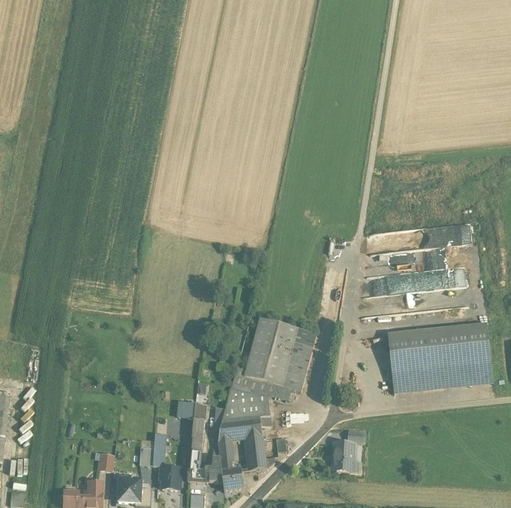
[(443,233),(444,246),(398,250),(399,269),(467,265),(465,243),(470,243),(469,223),(439,225),(440,233),(443,233)]
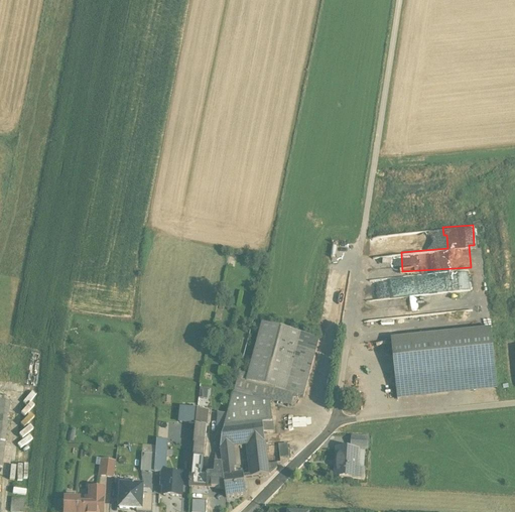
[(241,260),(234,258),(231,270),(238,272),(241,260)]
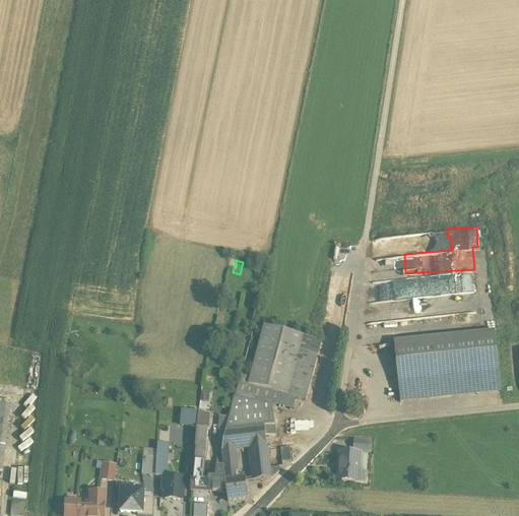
[(381,319),(475,311),(473,289),(379,299),(381,319)]
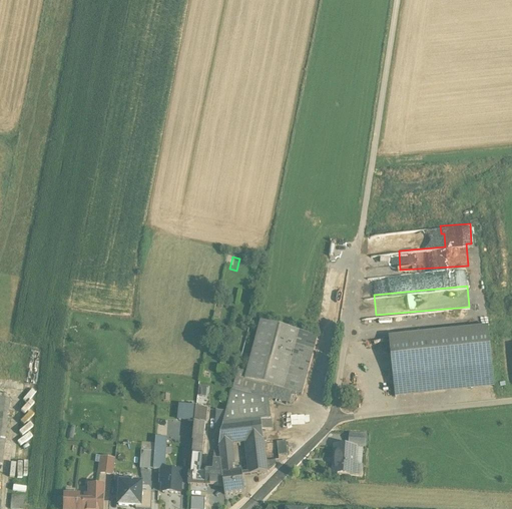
[(316,334),(259,319),(243,377),(292,390),(301,392),(316,334)]
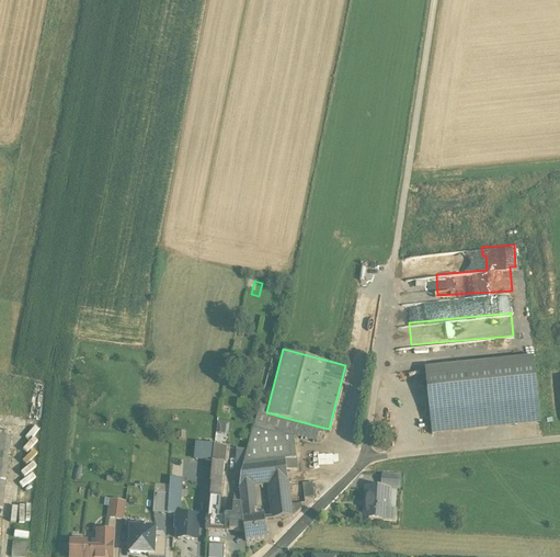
[(533,355),(424,366),(431,432),(539,420),(533,355)]
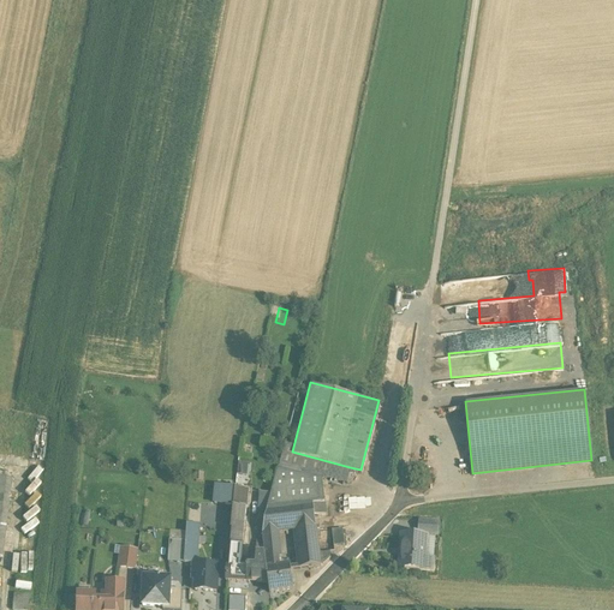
[(612,441),(613,430),(601,430),(601,441),(612,441)]
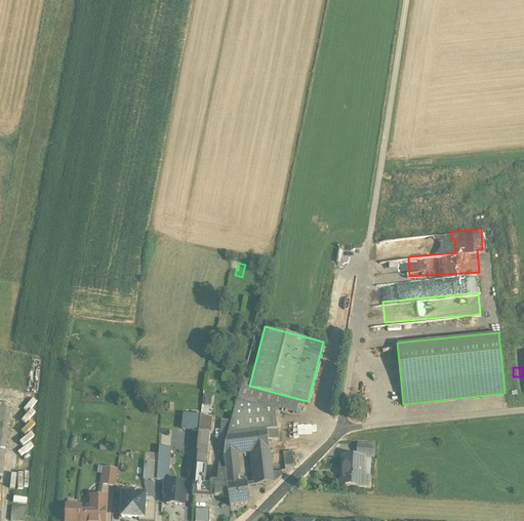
[(298,399),(249,386),(246,399),(252,401),(254,401),(254,399),(274,404),(295,410),(298,399)]
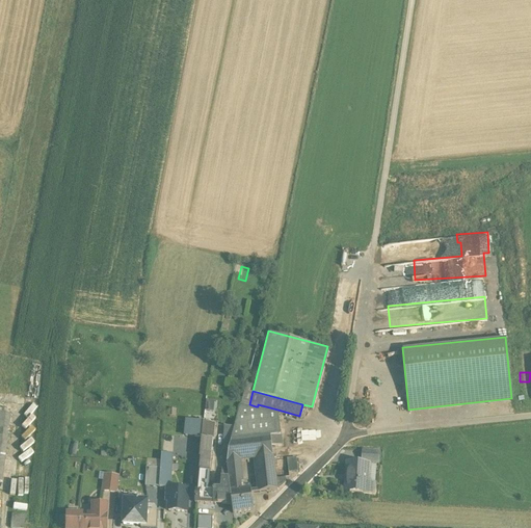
[(236,415),(231,439),(270,433),(280,432),(277,410),(258,406),(256,406),(249,404),(239,401),(236,415)]
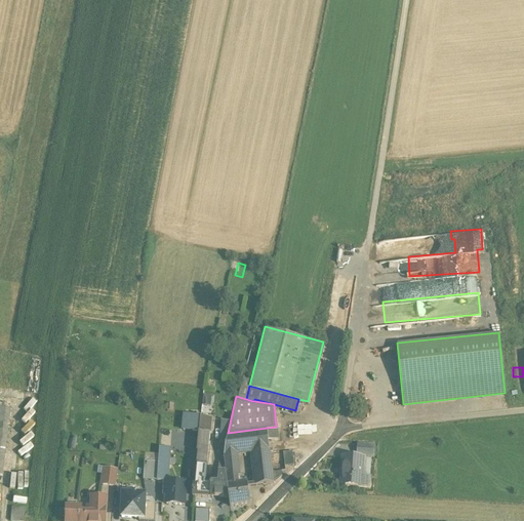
[(8,407),(0,405),(0,480),(8,407)]
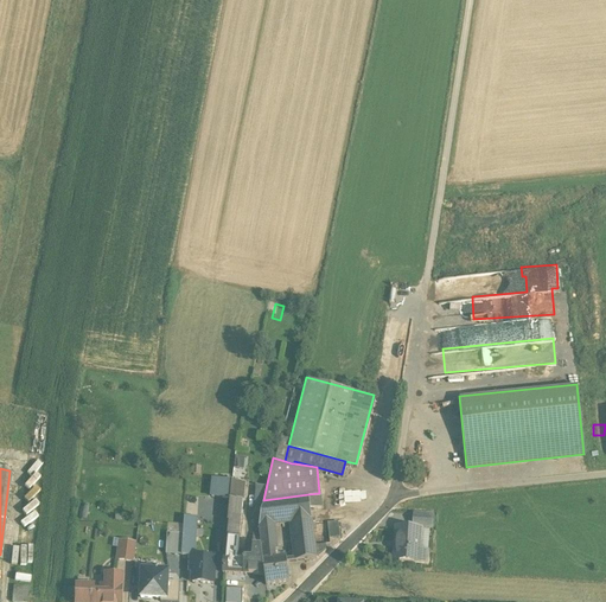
[(257,472),(256,481),(255,499),(263,500),(269,473),(257,472)]
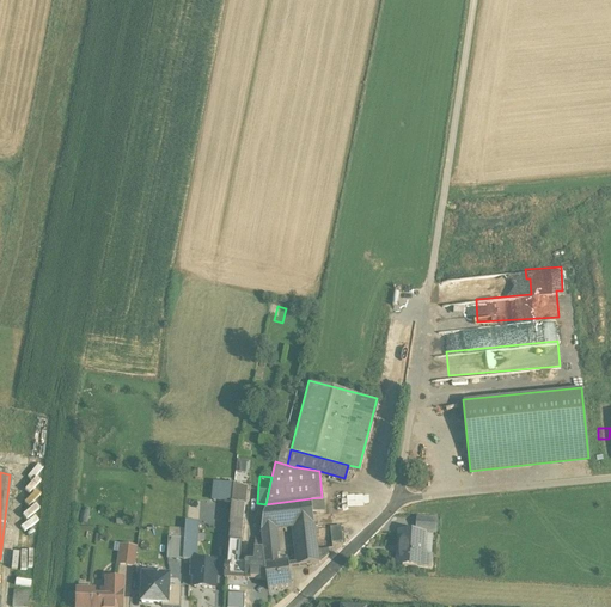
[(231,500),(233,483),(214,480),(213,497),(231,500)]
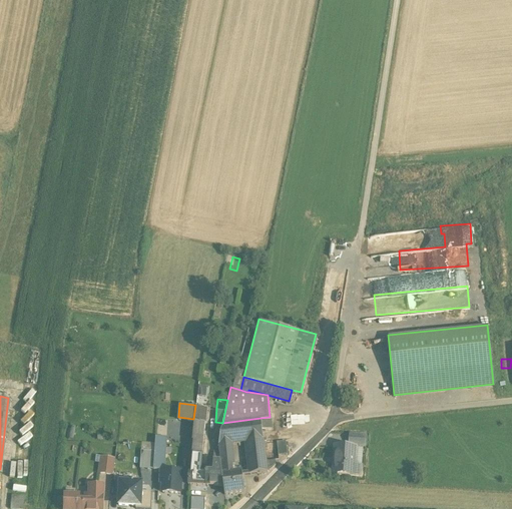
[(216,407),(195,405),(193,419),(191,439),(192,439),(202,440),(213,441),(214,430),(215,422),(216,407)]
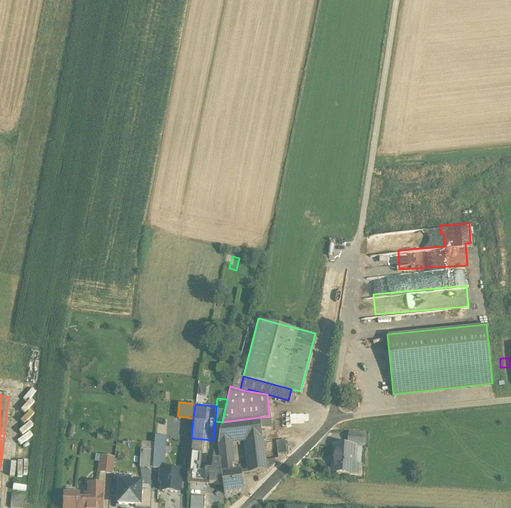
[(271,426),(269,416),(260,417),(261,427),(271,426)]
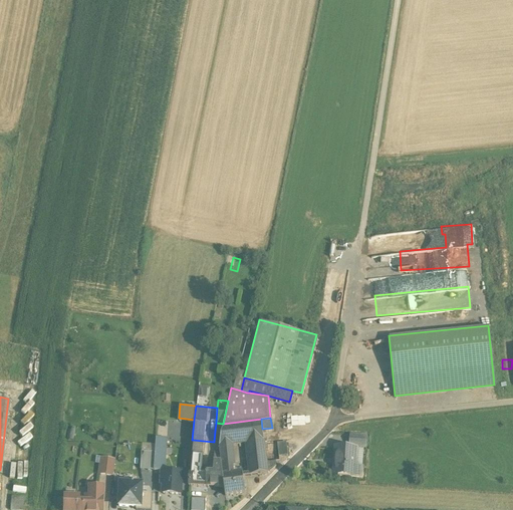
[(261,419),(223,424),(221,431),(219,444),(229,442),(247,441),(263,439),(262,429),(261,419)]
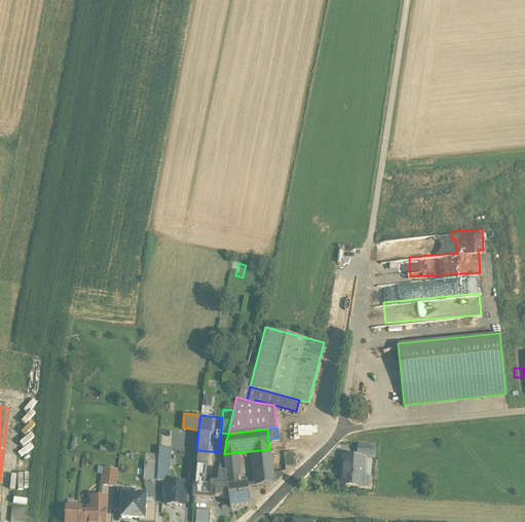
[(374,444),(359,443),(358,453),(373,454),(374,444)]
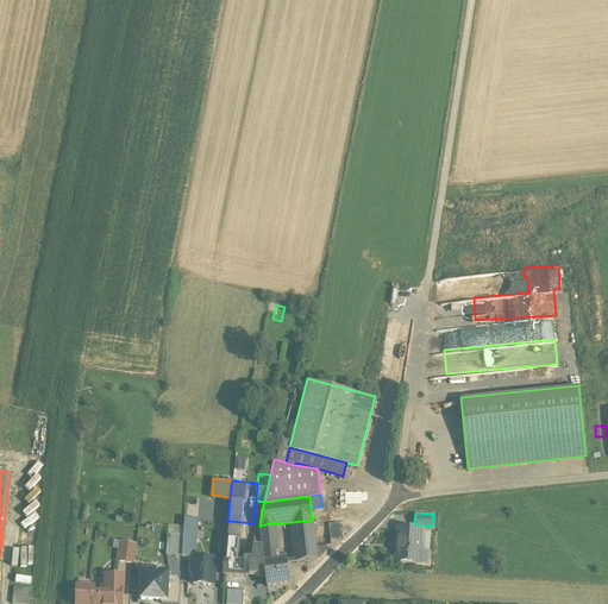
[(185,517),(183,533),(182,553),(188,554),(188,553),(194,553),(196,517),(185,517)]
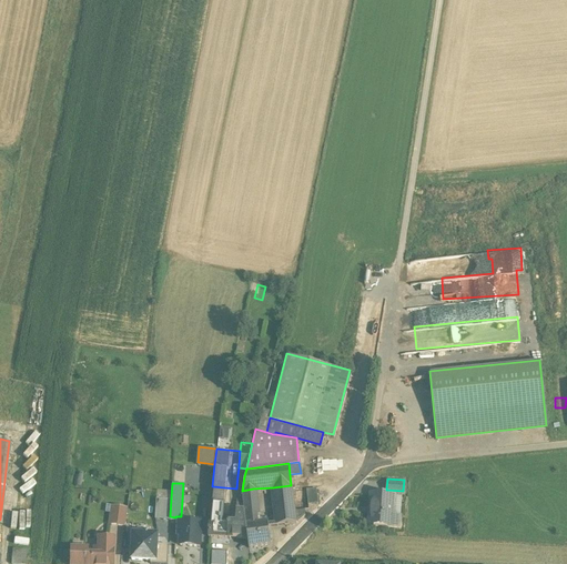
[(291,485),(273,487),(276,523),(295,521),(295,519),(294,507),(291,485)]
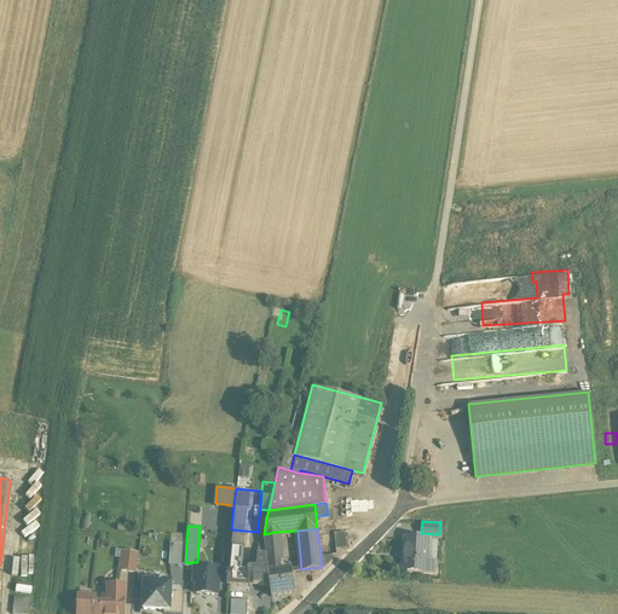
[(244,531),(232,529),(231,544),(230,557),(229,567),(241,568),(244,531)]
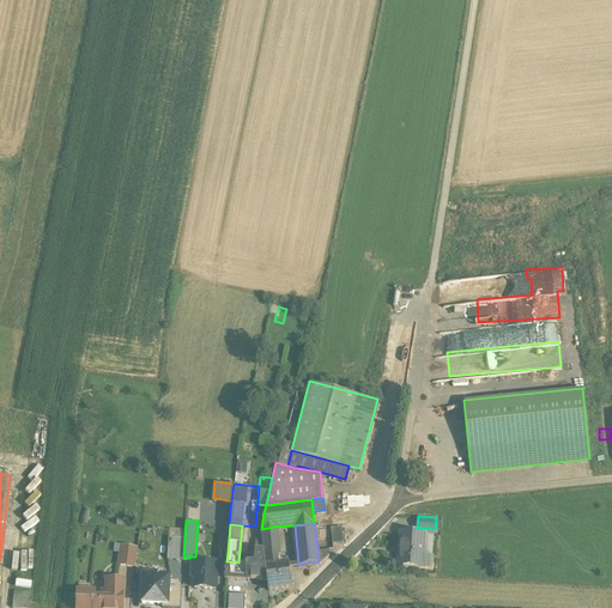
[(341,524),(331,526),(332,541),(343,540),(341,524)]
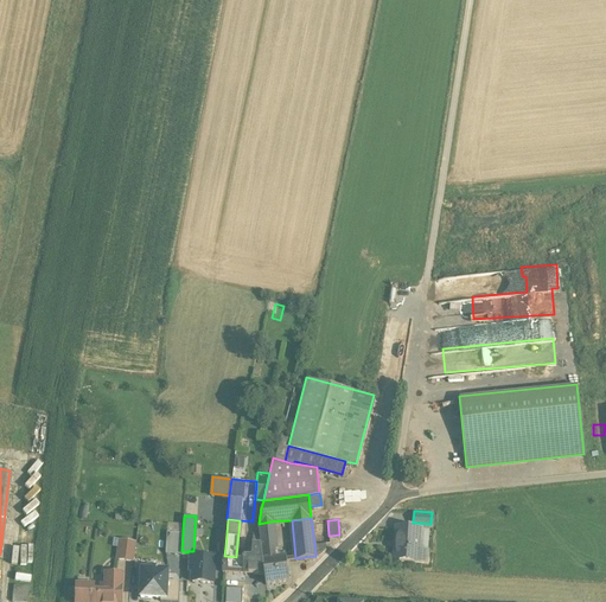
[(286,556),(275,557),(274,548),(270,522),(259,524),(260,536),(262,558),(263,558),(265,571),(266,582),(288,580),(286,556)]
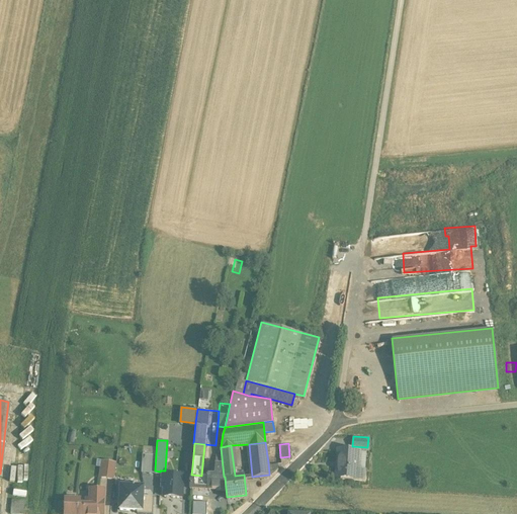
[(359,449),(337,447),(335,475),(363,477),(363,468),(358,467),(359,449)]
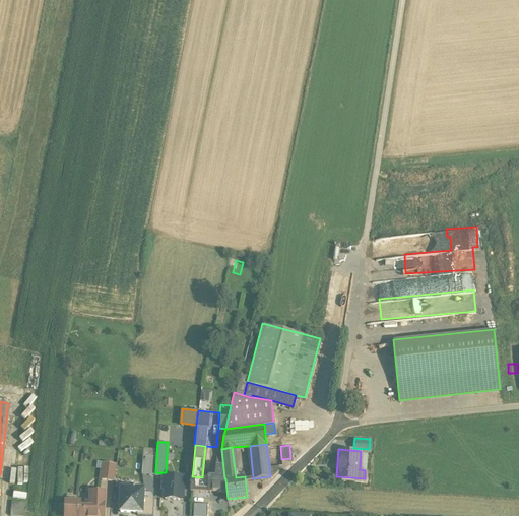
[(155,472),(156,455),(142,454),(141,472),(155,472)]
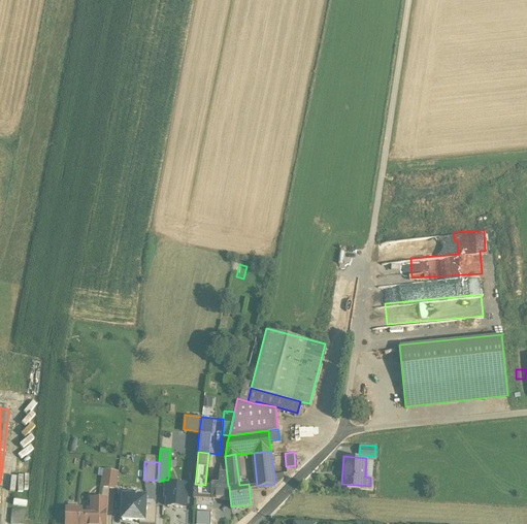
[(118,469),(103,467),(101,484),(116,485),(118,469)]
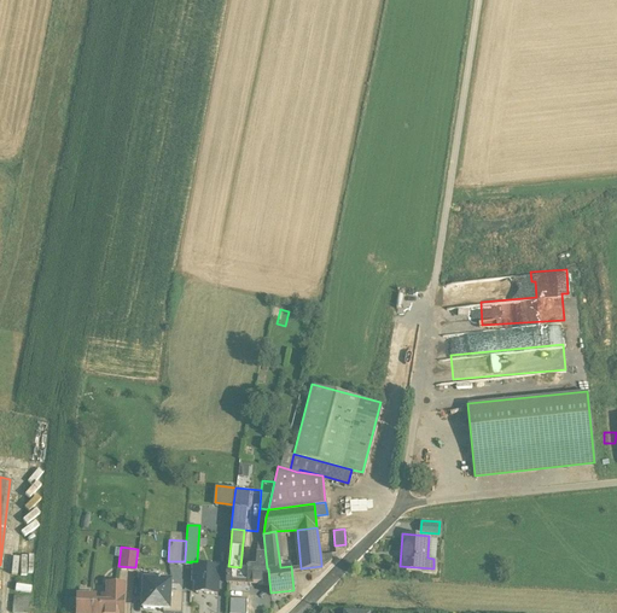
[(331,552),(320,552),(321,564),(324,562),(331,556),(331,552)]
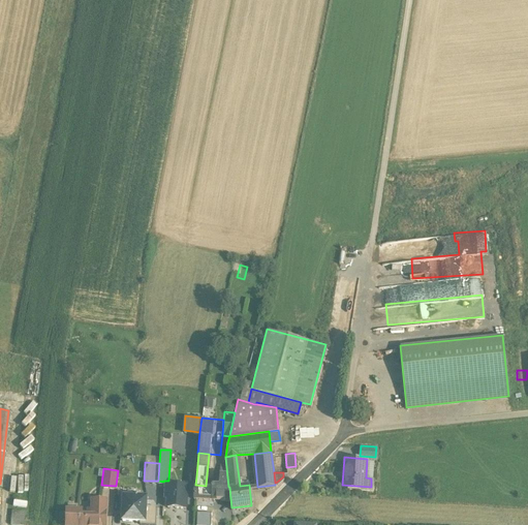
[(168,481),(163,481),(163,482),(163,496),(166,496),(166,505),(185,506),(186,485),(168,484),(168,481)]
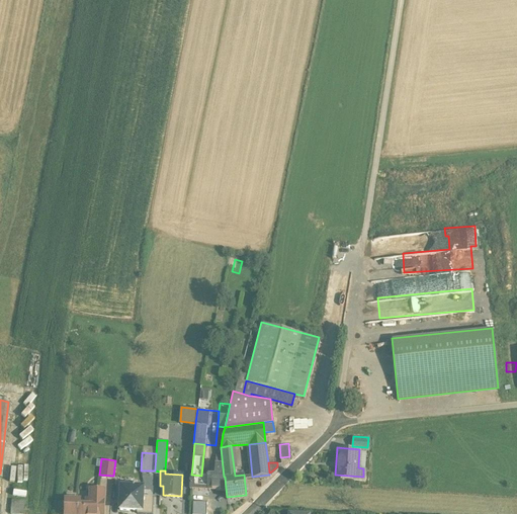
[(201,476),(190,475),(189,486),(216,488),(216,477),(201,476)]
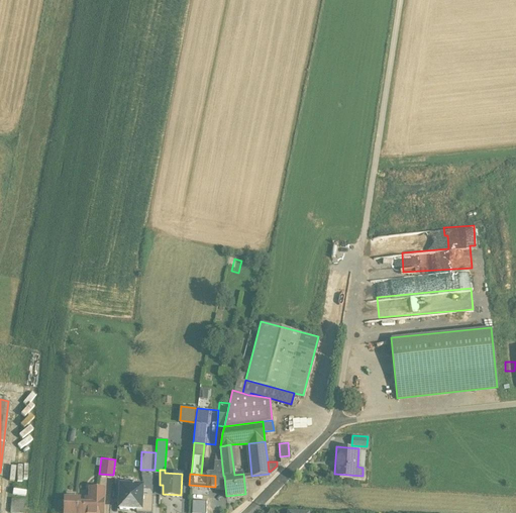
[(219,476),(215,476),(215,487),(225,487),(224,476),(223,476),(219,476)]
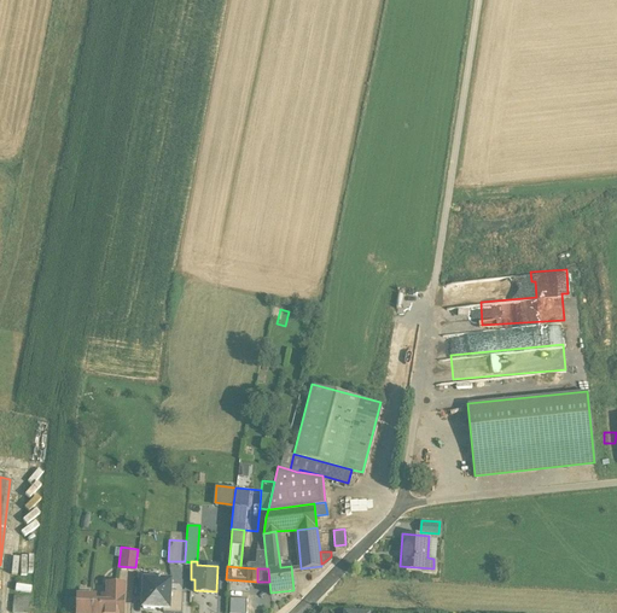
[(163,606),(169,607),(169,589),(170,578),(158,578),(158,576),(141,574),(141,593),(143,593),(143,605),(163,606)]
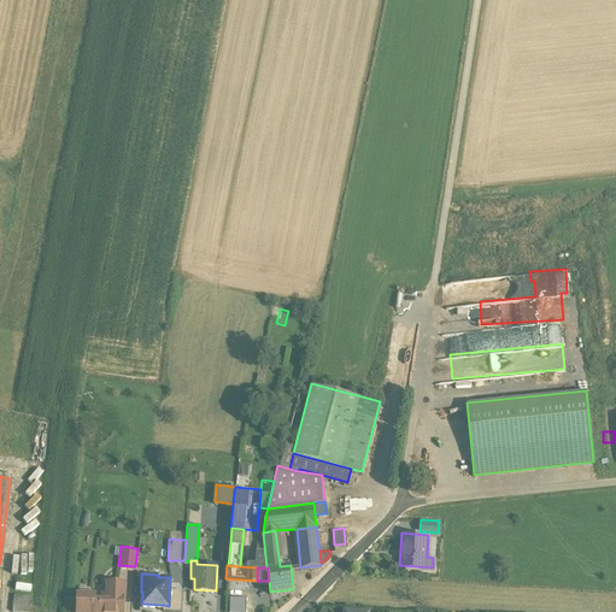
[(121,611),(123,581),(109,581),(109,593),(104,592),(104,600),(94,600),(94,594),(92,592),(76,592),(76,599),(75,599),(75,611),(109,611),(121,611)]
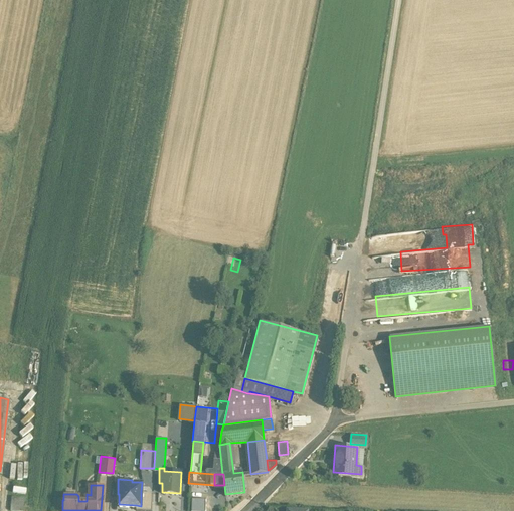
[(136,508),(151,509),(152,492),(141,491),(141,506),(136,505),(136,508)]
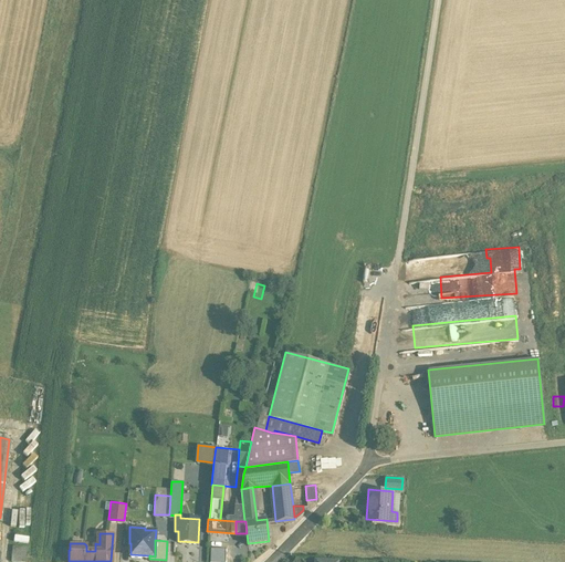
[(25,544),(12,543),(10,559),(23,560),(25,544)]
